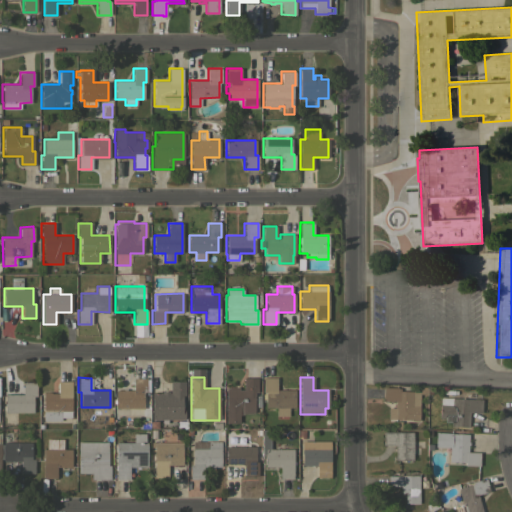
[(132,390),(133,378),(146,378),(146,391),(143,391),(143,408),(115,408),(115,390),(132,390)]
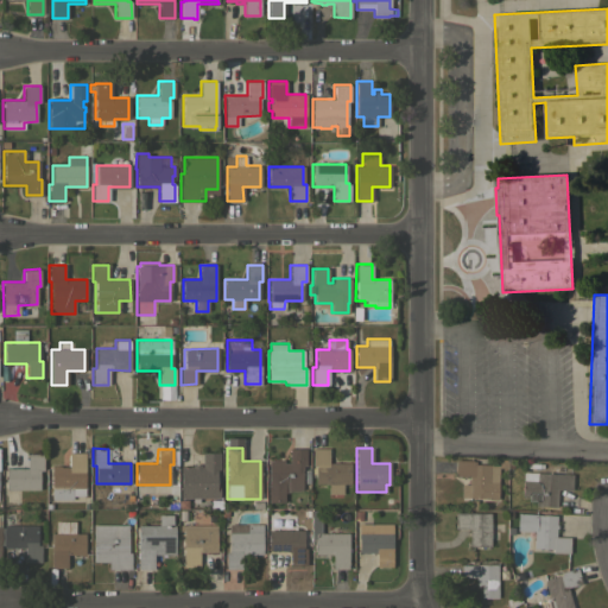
[(305,449),(305,464),(302,464),(302,491),(284,491),(284,501),(268,501),(268,460),(283,460),(283,463),(290,463),(290,449),(305,449)]
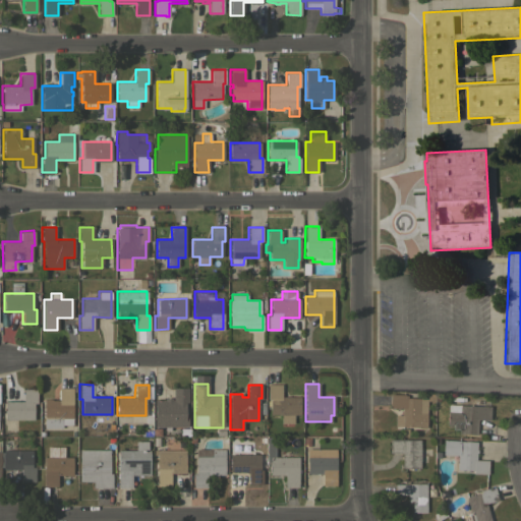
[(281,385),(281,397),(299,397),(299,414),(293,414),(293,423),(281,423),(281,414),(270,414),(270,398),(268,399),(267,385),(281,385)]
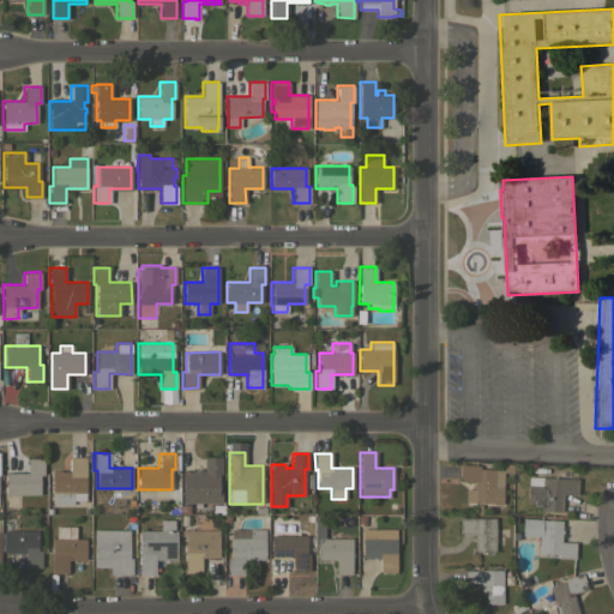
[(85,500),(73,500),(73,504),(52,504),(52,471),(54,471),(55,470),(60,470),(61,471),(68,471),(68,456),(85,456),(85,500)]
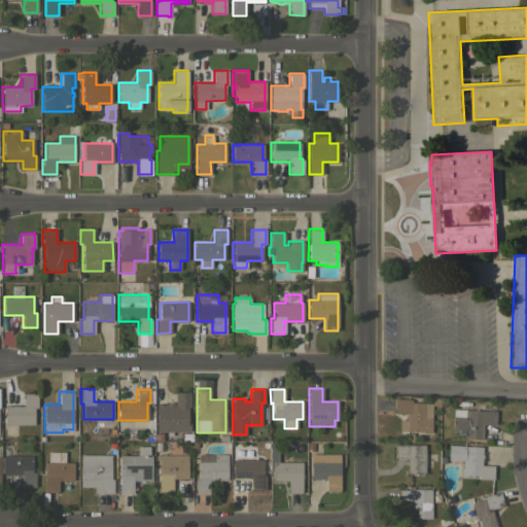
[(175,405),(175,392),(189,391),(189,407),(186,407),(186,422),(171,422),(171,428),(156,429),(156,405),(175,405)]
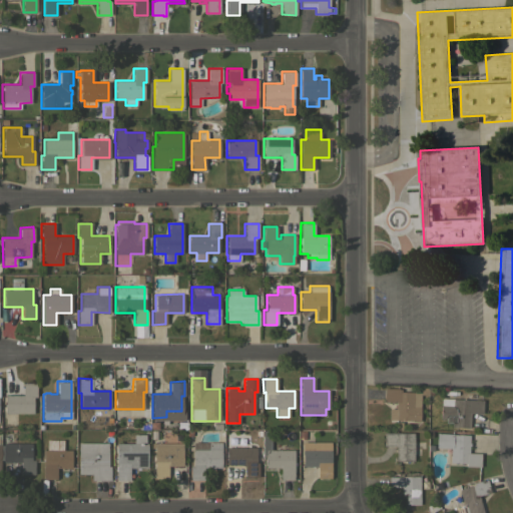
[(12,395),(12,394),(15,394),(15,395),(22,395),(22,383),(36,383),(36,397),(33,397),(33,413),(5,413),(5,395),(12,395)]
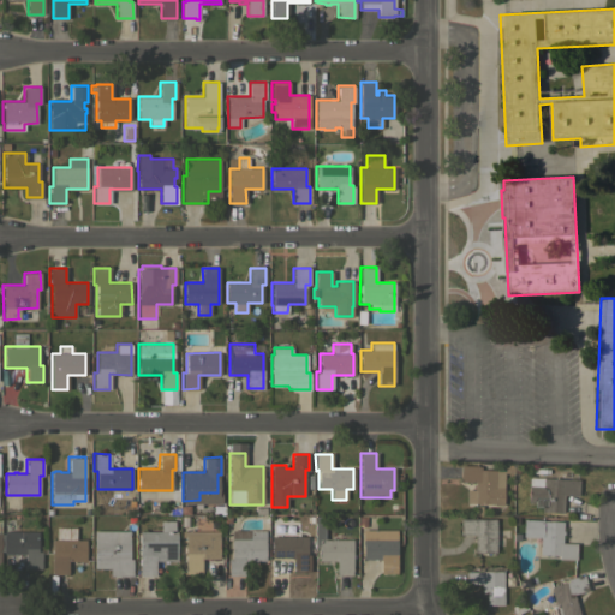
[(503,488),(502,505),(494,505),(494,503),(464,502),(465,489),(473,489),(475,482),(459,481),(460,465),(481,466),(479,470),(503,470),(502,488),(503,488)]
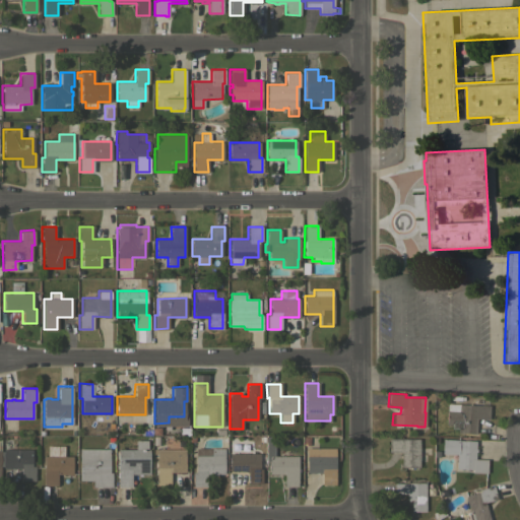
[(489,405),(488,418),(475,418),(475,434),(457,433),(457,429),(451,429),(451,424),(446,424),(447,403),(489,405)]
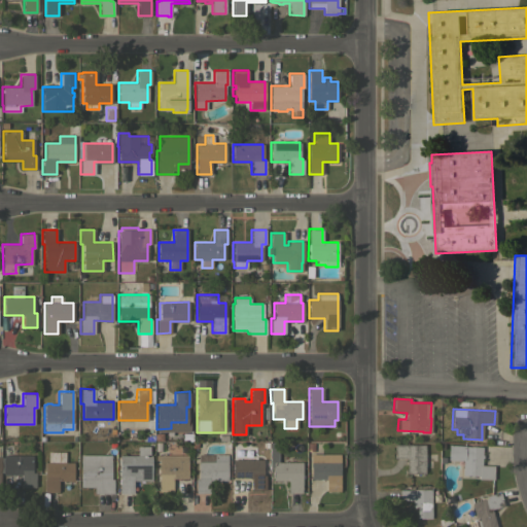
[(127,438),(127,428),(136,428),(136,438),(127,438)]
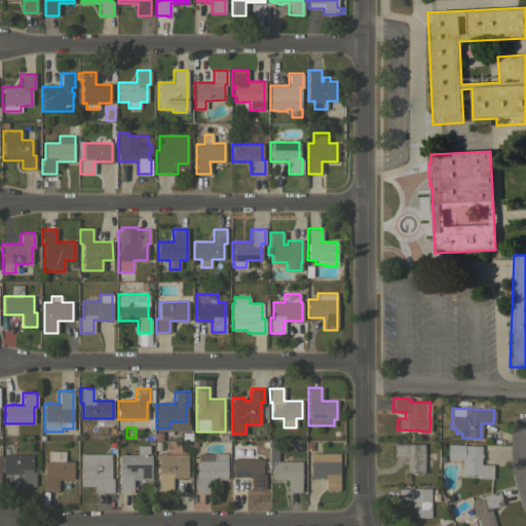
[(276,441),(277,460),(301,460),(301,491),(287,492),(287,480),(272,480),(271,460),(268,460),(268,442),(276,441)]
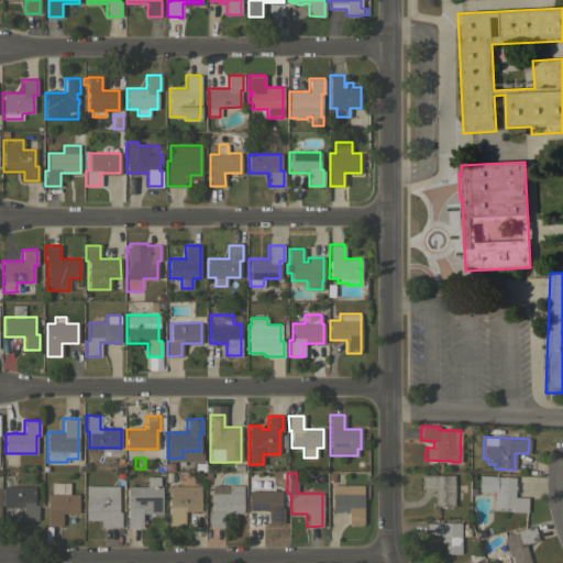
[(453,475),(453,505),(433,505),(434,489),(420,489),(420,475),(453,475)]
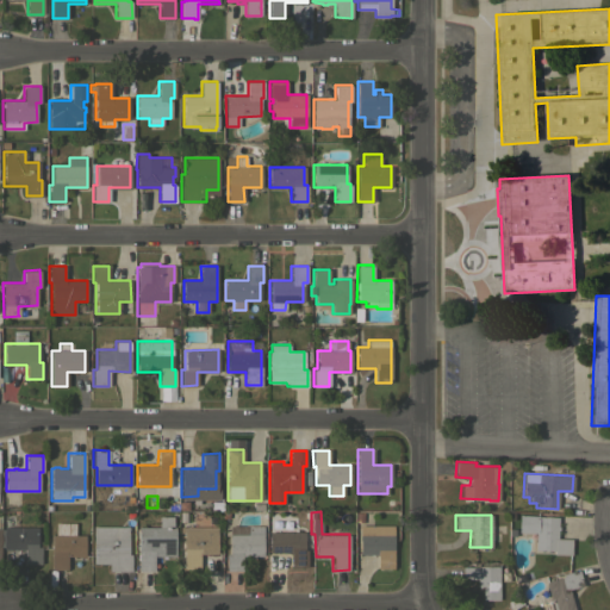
[(558,517),(556,527),(559,527),(559,530),(558,530),(556,539),(572,540),(571,555),(554,554),(554,551),(534,549),(535,533),(518,531),(518,515),(558,517)]
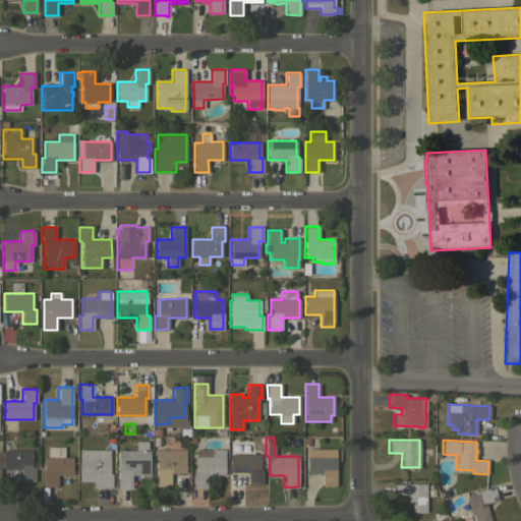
[(135,450),(135,441),(148,441),(148,450),(150,450),(150,475),(131,475),(131,487),(117,487),(117,450),(135,450)]
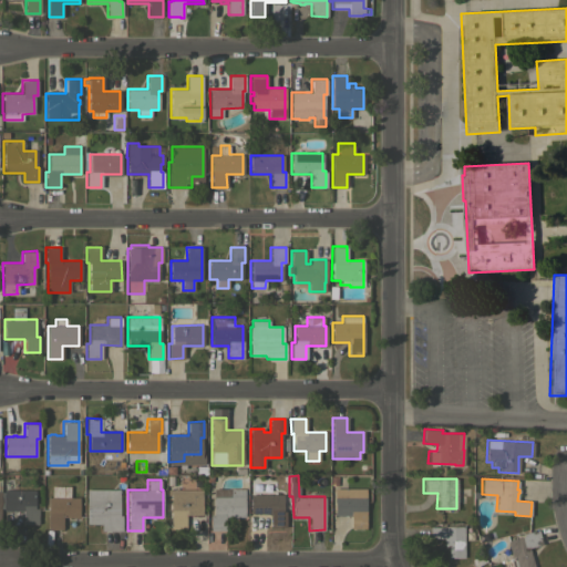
[(169,494),(166,494),(166,488),(169,488),(169,490),(186,490),(186,482),(193,482),(193,490),(202,490),(202,515),(185,515),(185,528),(171,528),(169,495),(169,494)]
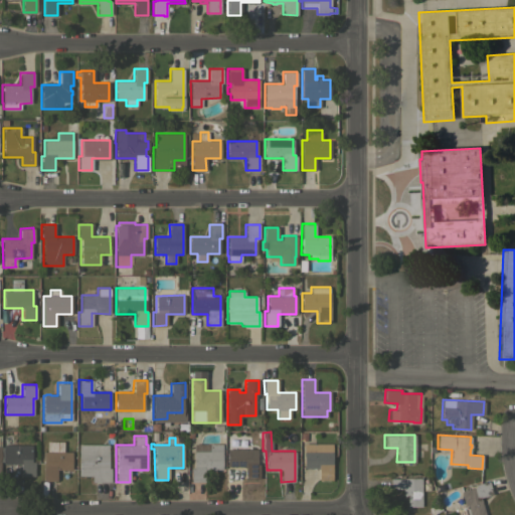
[(63,442),(63,452),(71,452),(71,470),(56,469),(56,481),(42,481),(43,452),(46,452),(46,441),(63,442)]
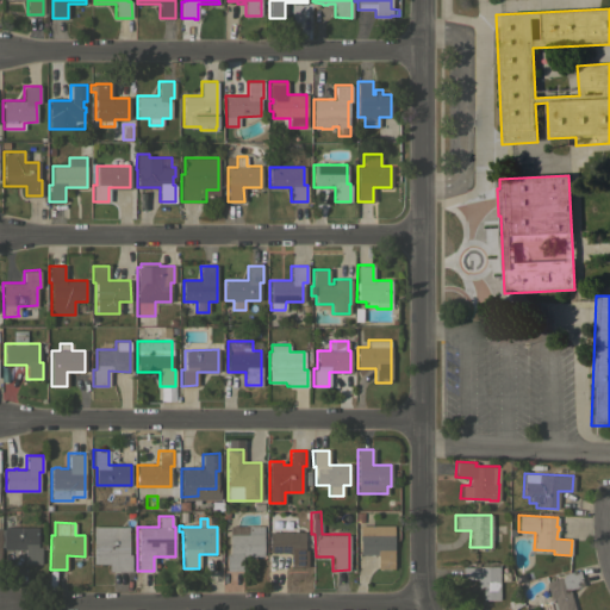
[(128,526),(128,554),(131,554),(131,571),(109,571),(109,564),(93,564),(92,527),(128,526)]
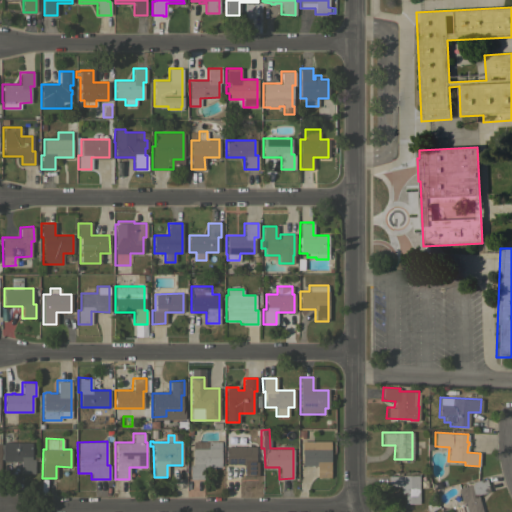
[(192,441),(220,441),(221,466),(203,467),(203,479),(189,479),(189,465),(192,465),(192,448),(192,441)]
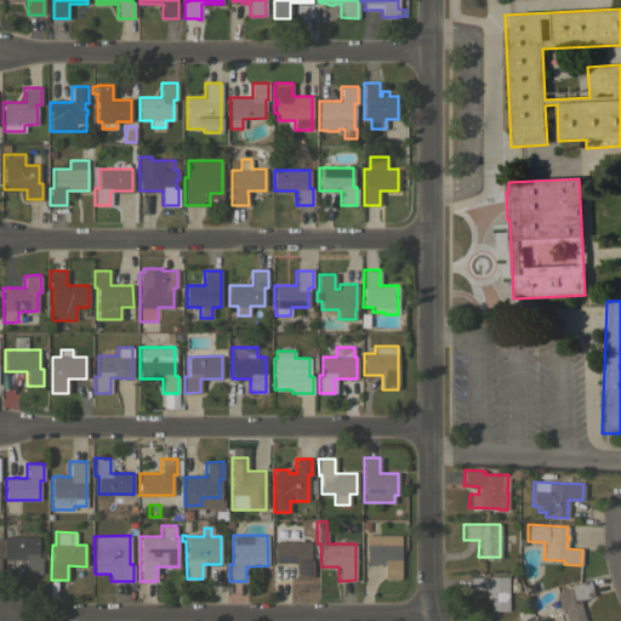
[(400,535),(400,577),(383,577),(383,564),(366,564),(366,535),(400,535)]
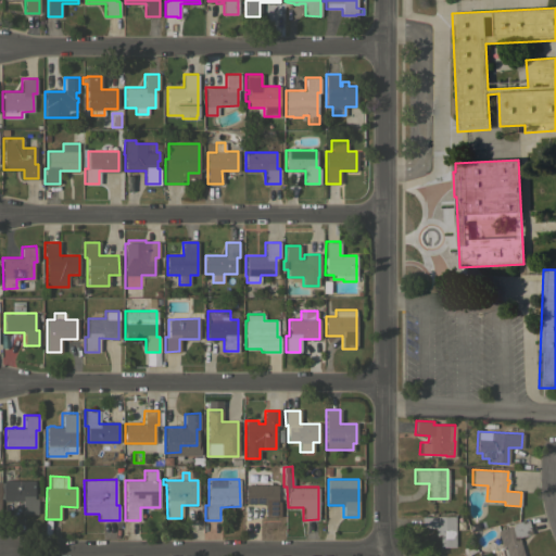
[(0,482),(3,482),(3,480),(34,480),(34,498),(37,498),(37,514),(23,514),(23,500),(3,500),(3,497),(0,497),(0,482)]
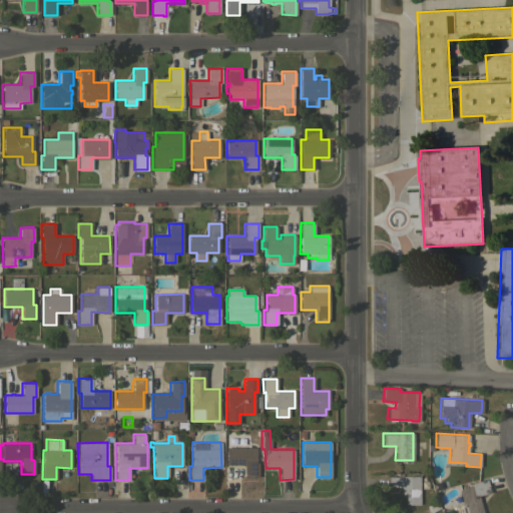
[(255,447),(255,462),(259,462),(259,476),(244,476),(244,464),(226,464),(226,447),(255,447)]
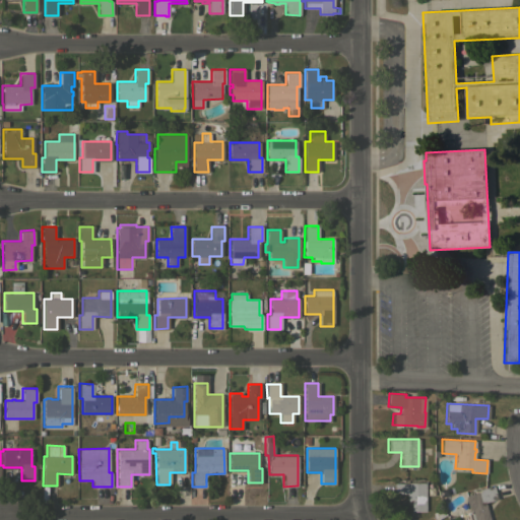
[(425,511),(408,511),(408,514),(394,514),(394,501),(406,501),(406,494),(393,494),(394,482),(406,482),(425,482),(425,511)]
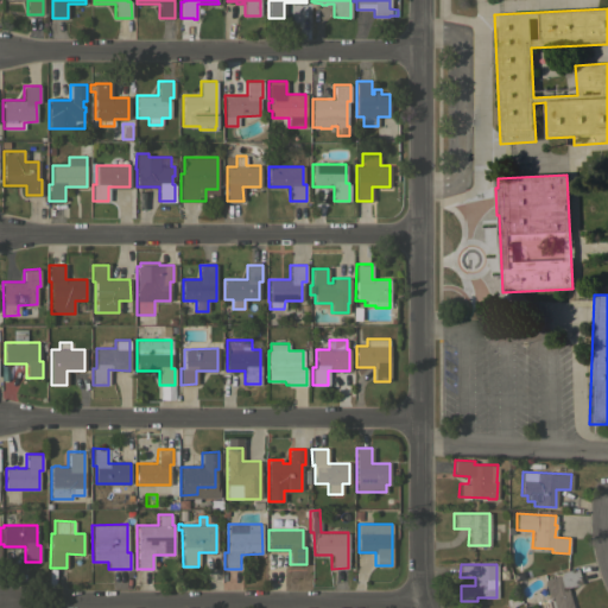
[(561,576),(561,572),(577,568),(581,583),(567,587),(571,607),(536,607),(533,596),(546,594),(544,580),(561,576)]
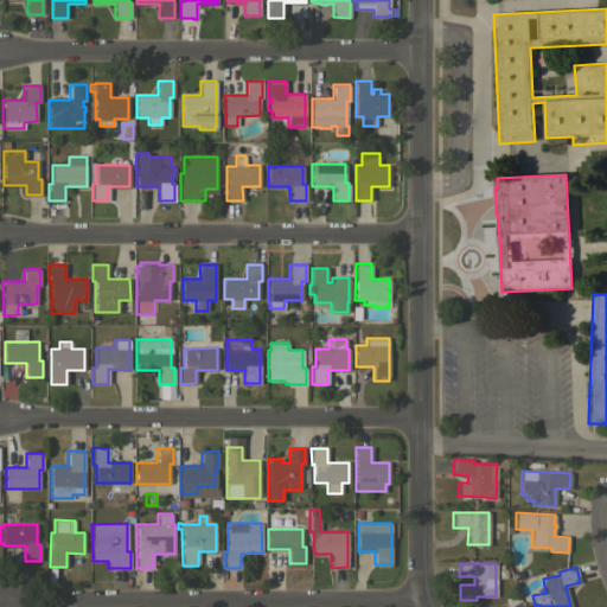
[(510,572),(516,569),(519,577),(512,580),(510,572)]
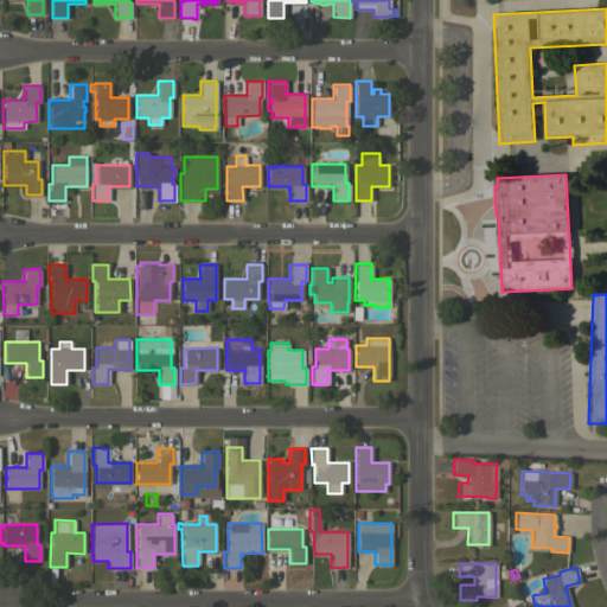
[(508,606),(504,601),(516,594),(519,600),(508,606)]
